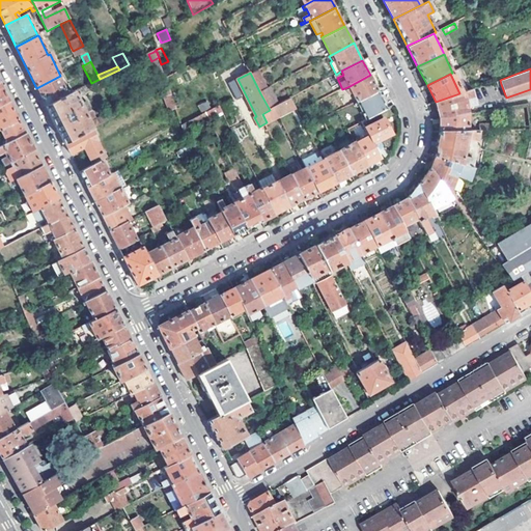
[(345,102),(348,106),(358,102),(379,90),(370,75),(350,86),(351,89),(346,90),(350,95),(353,93),(356,98),(353,99),(352,99),(345,102)]
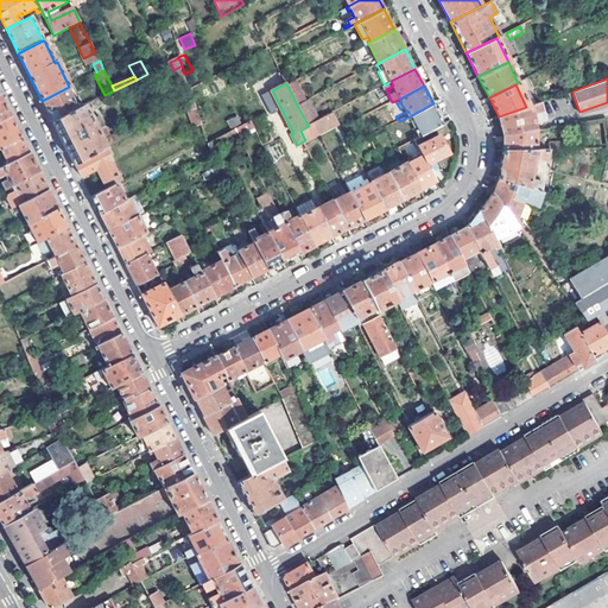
[(50,116),(52,121),(81,107),(78,105),(75,106),(67,88),(42,101),(50,116)]
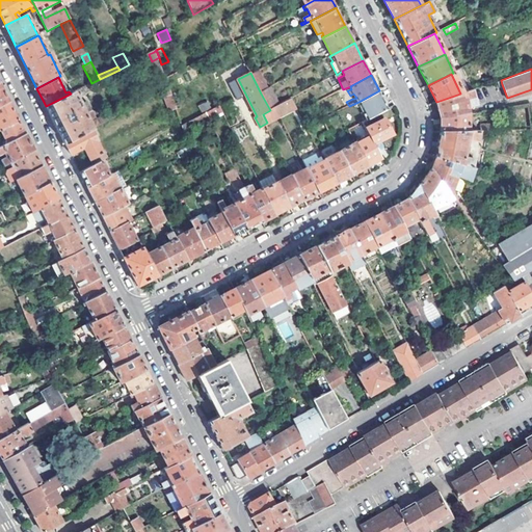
[(0,83),(0,82),(0,106),(9,102),(2,86),(0,83)]
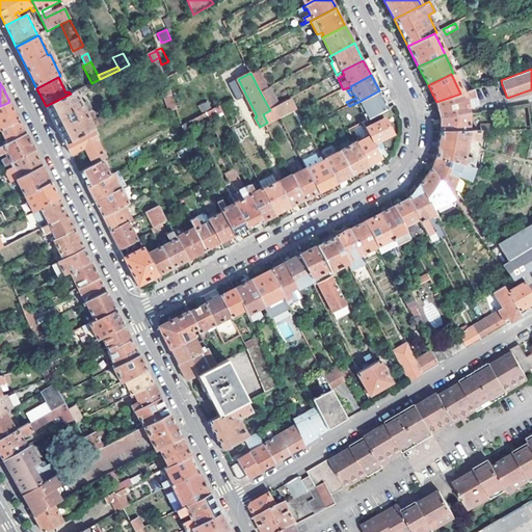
[(229,89),(246,122),(255,117),(257,116),(240,83),(229,89)]
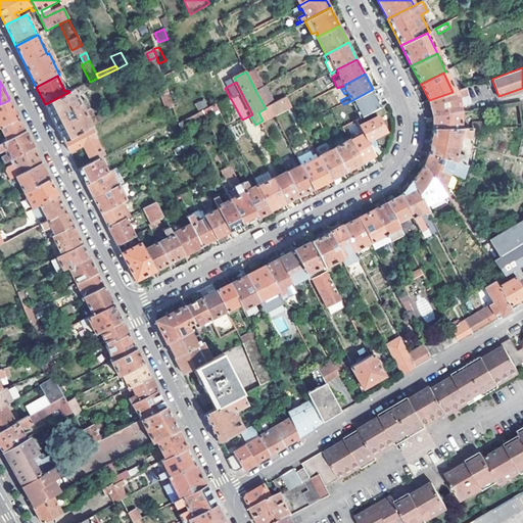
[(54,122),(63,141),(91,127),(98,123),(86,99),(80,103),(77,98),(86,94),(85,93),(90,91),(87,84),(69,92),(45,104),(54,122)]
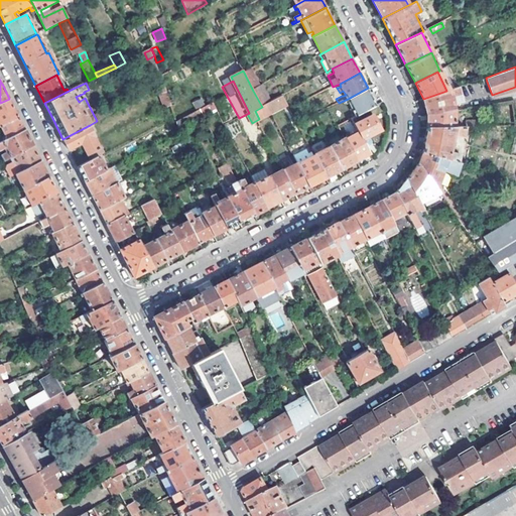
[(272,102),(263,86),(253,91),(262,107),(268,104),(272,102)]
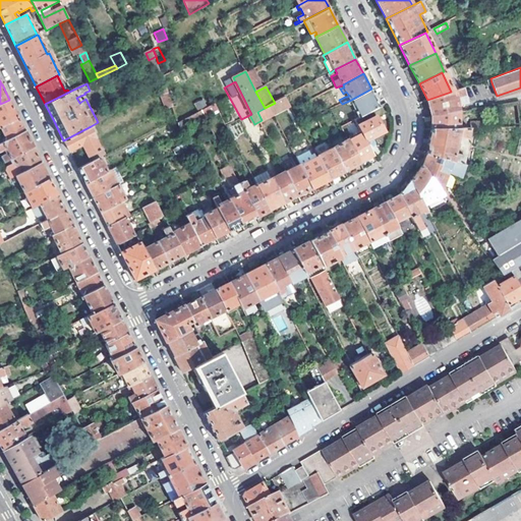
[(159,92),(165,109),(170,108),(173,107),(167,88),(159,92)]
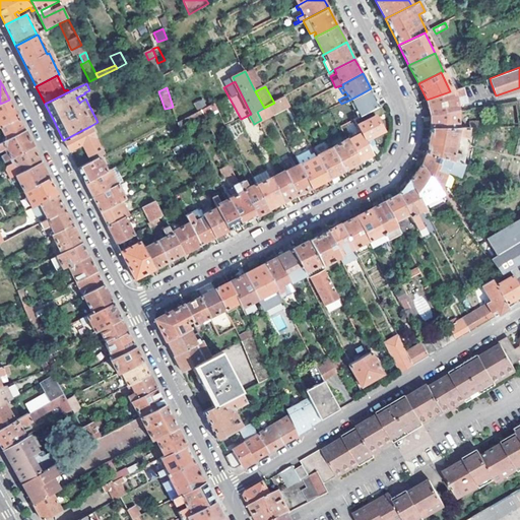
[(467,103),(462,87),(450,91),(427,100),(430,116),(459,111),(457,104),(467,103)]
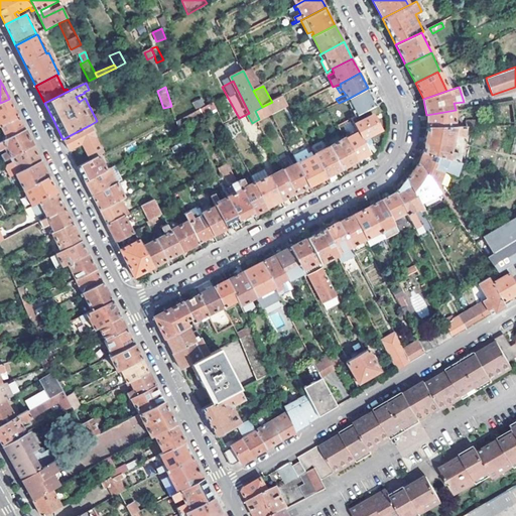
[(348,99),(357,116),(377,105),(368,88),(348,99)]
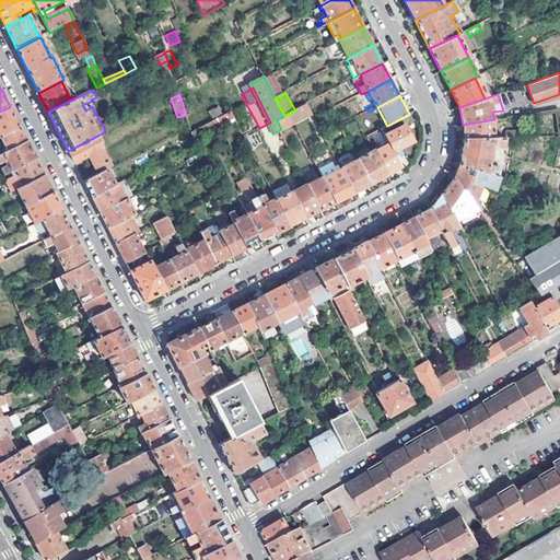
[(314,114),(308,103),(295,111),(291,113),(296,123),(314,114)]
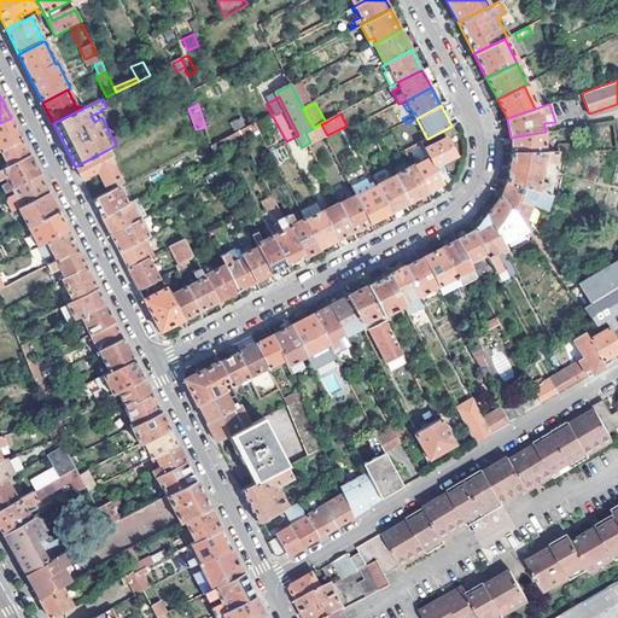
[(11,118),(0,123),(0,150),(1,150),(22,139),(13,122),(11,118)]
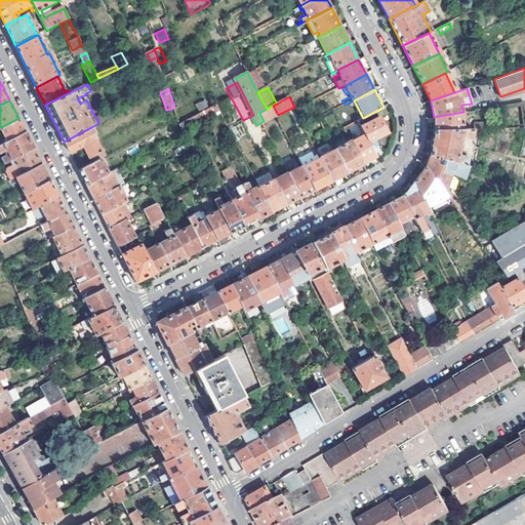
[(199,110),(208,107),(206,101),(196,104),(199,110)]
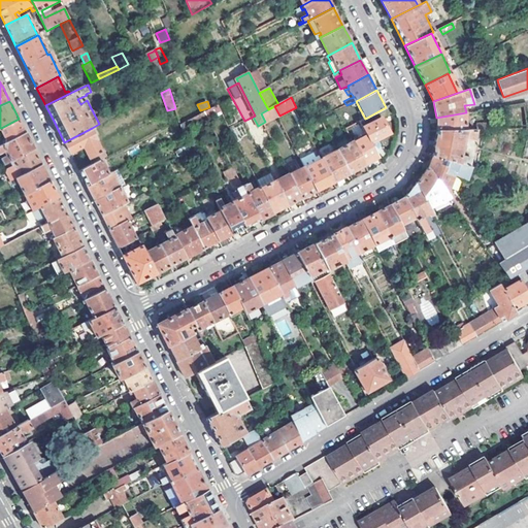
[(265,124),(279,116),(274,106),(268,109),(261,113),(265,122),(265,124)]
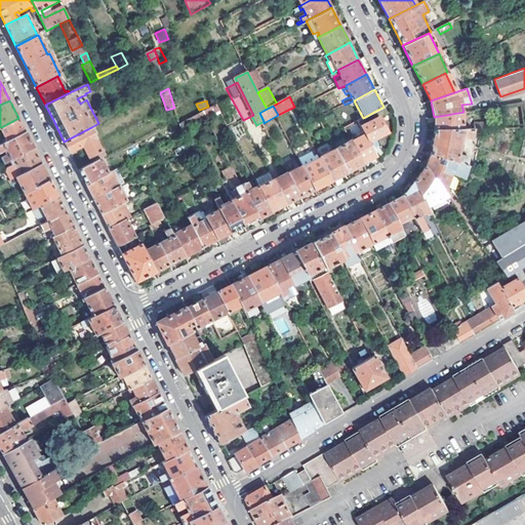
[(189,119),(195,130),(209,122),(203,112),(189,119)]
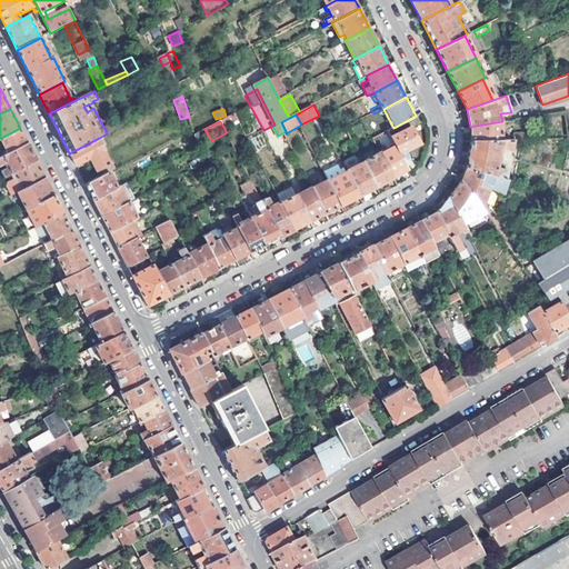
[(470,140),(501,139),(502,121),(470,127),(470,140)]
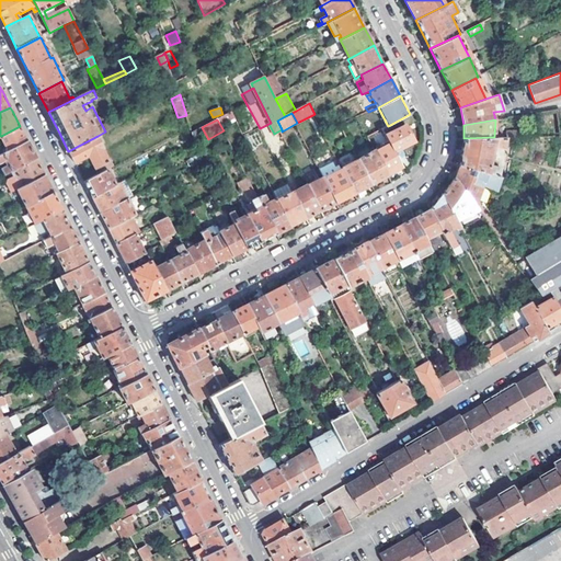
[(395,152),(414,141),(405,125),(386,135),(390,142),(395,152)]
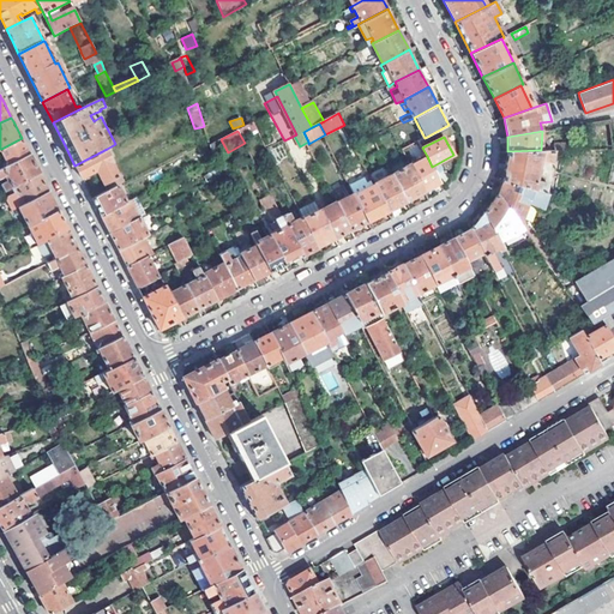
[(7,162),(4,163),(6,167),(30,155),(29,151),(22,138),(1,149),(7,162)]
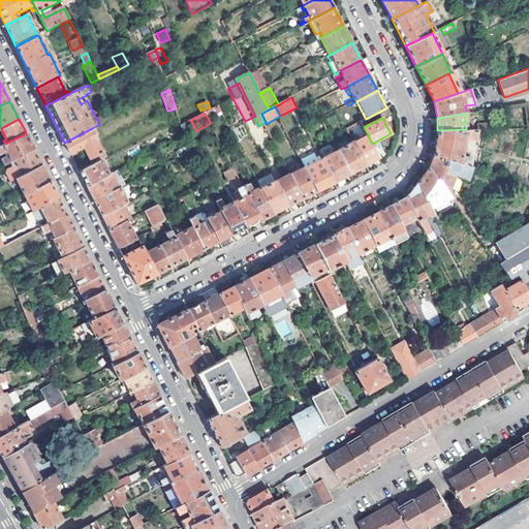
[(64,143),(71,154),(84,147),(93,164),(101,160),(107,157),(104,151),(102,152),(97,141),(98,139),(92,128),(64,143)]
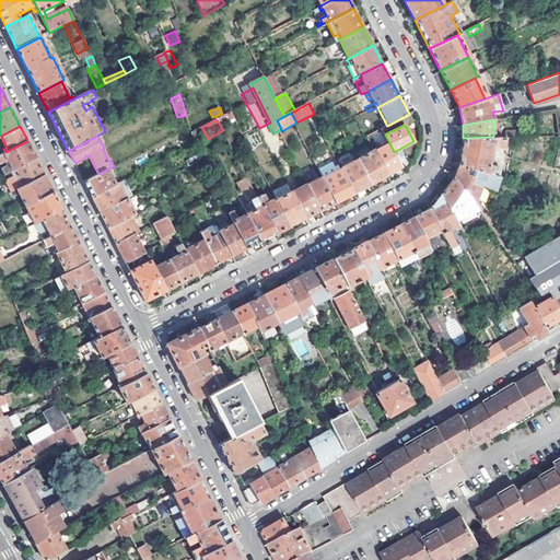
[(457,165),(496,176),(498,166),(486,163),(487,158),(492,159),(492,155),(488,154),(490,147),(501,149),(504,138),(493,137),(463,138),(457,165)]
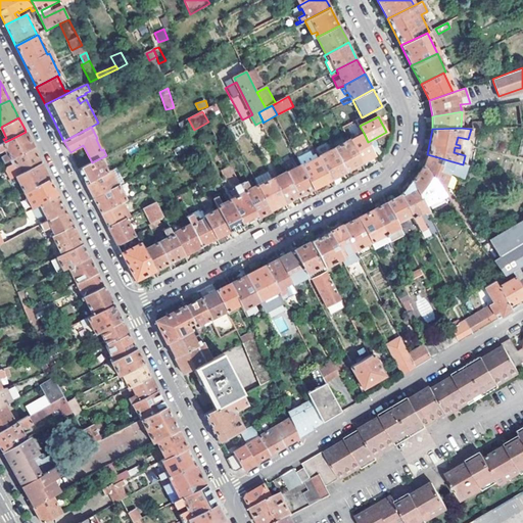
[(1,157),(3,162),(13,157),(34,147),(30,140),(26,132),(5,142),(0,144),(0,150),(4,149),(7,154),(1,157)]
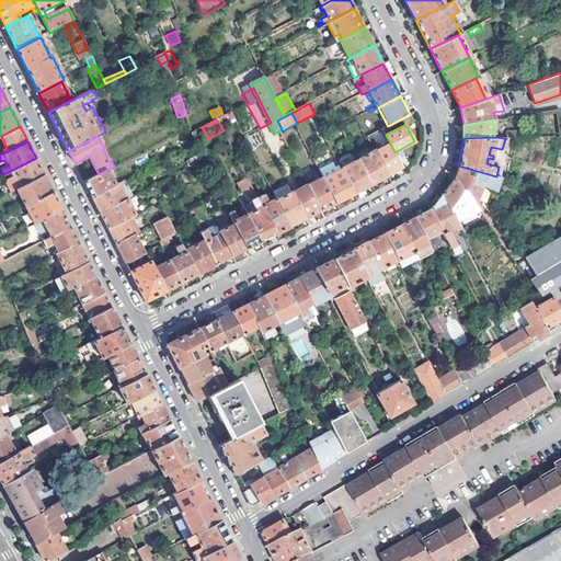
[(395,152),(390,142),(375,150),(387,175),(402,167),(395,152)]
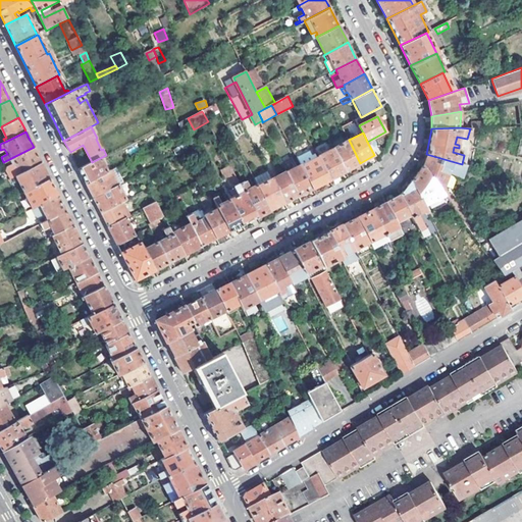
[(345,171),(360,163),(349,140),(349,139),(333,146),(345,171)]
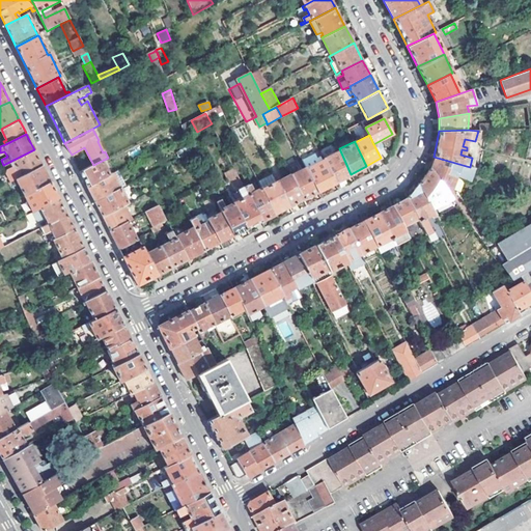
[(339,148),(323,158),(323,160),(335,183),(351,174),(339,148)]
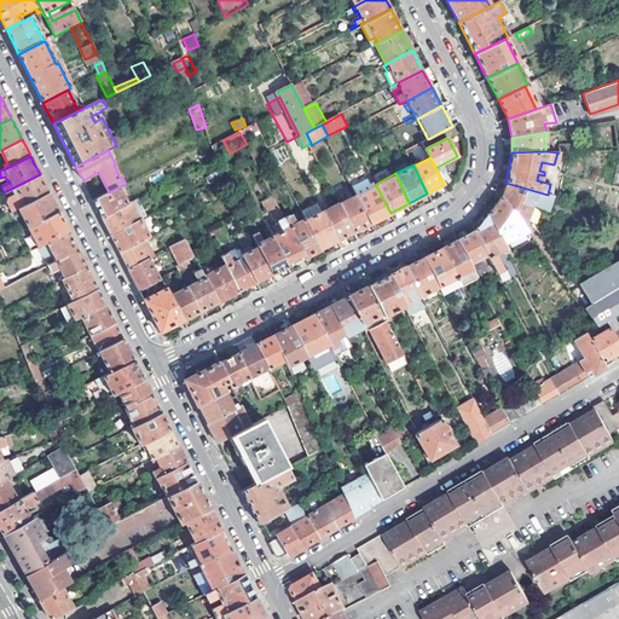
[(7,201),(13,212),(21,208),(50,195),(47,189),(40,174),(16,186),(18,192),(11,196),(7,201)]
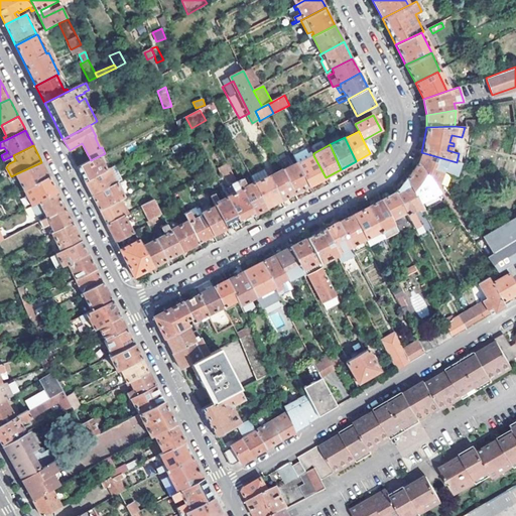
[(416,165),(436,191),(442,172),(457,177),(461,163),(457,162),(421,152),(416,165)]
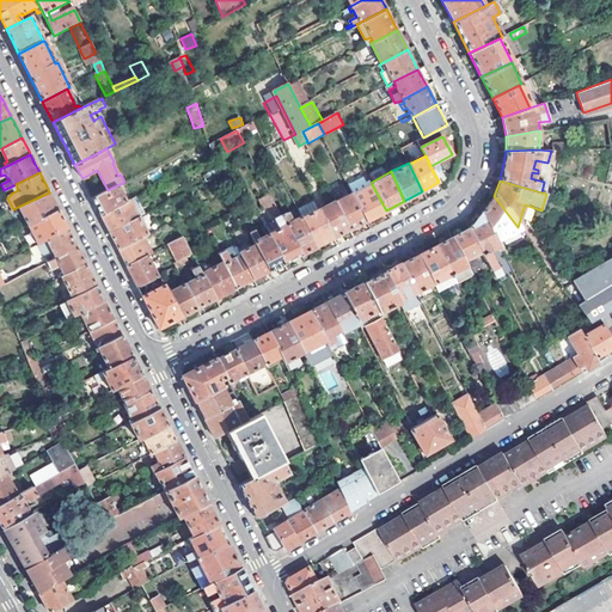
[(386,210),(372,184),(354,195),(367,220),(386,210)]
